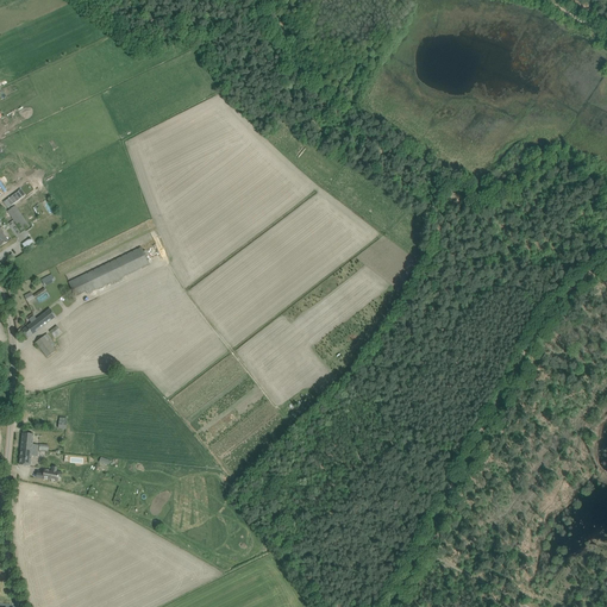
[(27,185),(37,201),(49,195),(41,179),(27,185)]
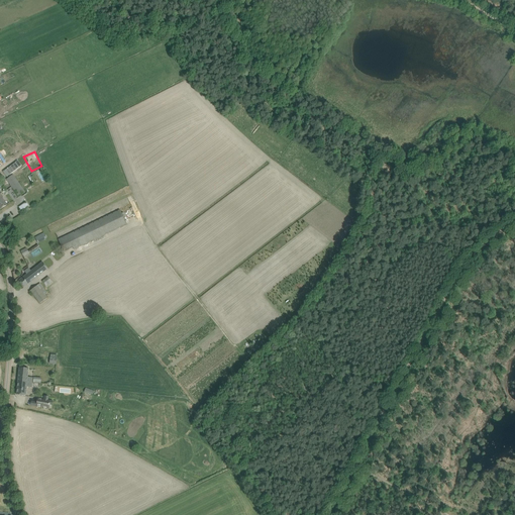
[(5,175),(19,164),(16,159),(1,170),(5,175)]
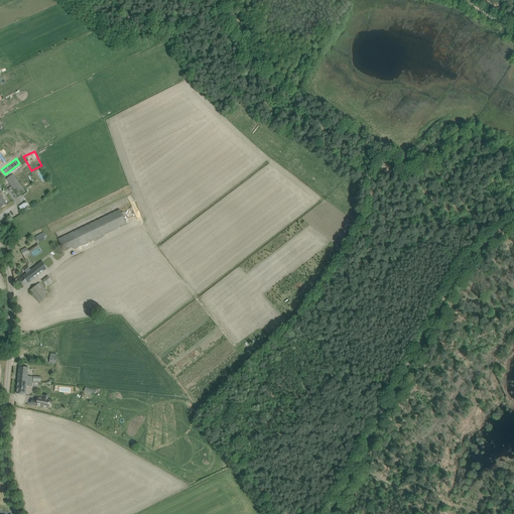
[(11,172),(5,177),(16,195),(23,189),(11,172)]
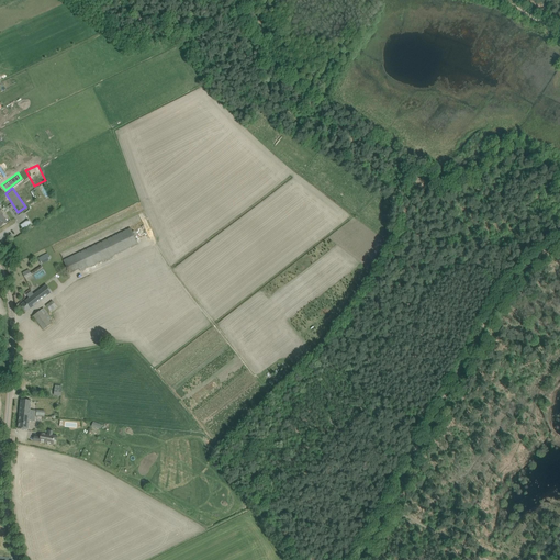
[(133,236),(130,230),(127,226),(60,258),(64,265),(65,267),(67,271),(77,267),(78,269),(84,267),(129,245),(135,242),(133,236)]
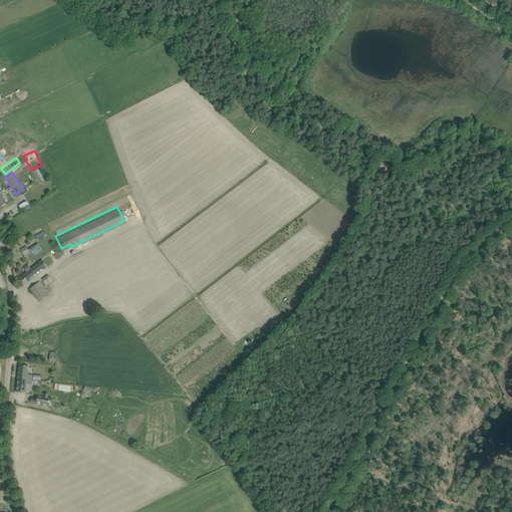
[(41,229),(32,234),(36,240),(44,235),(41,229)]
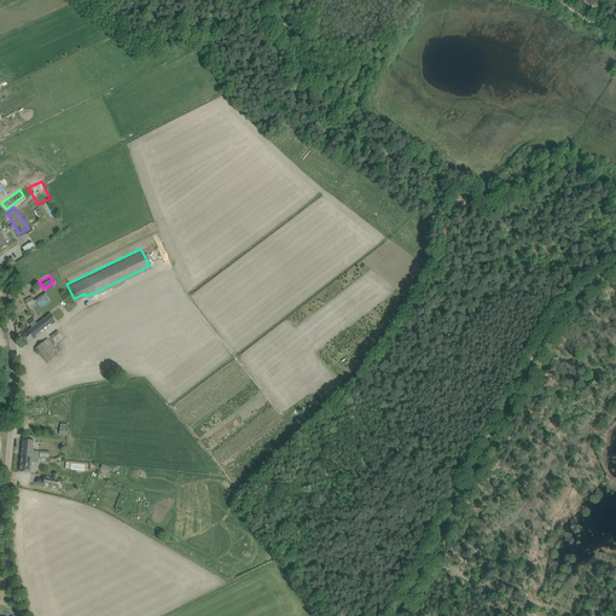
[(27,341),(54,319),(48,312),(35,321),(32,318),(27,323),(29,326),(21,333),(27,341)]
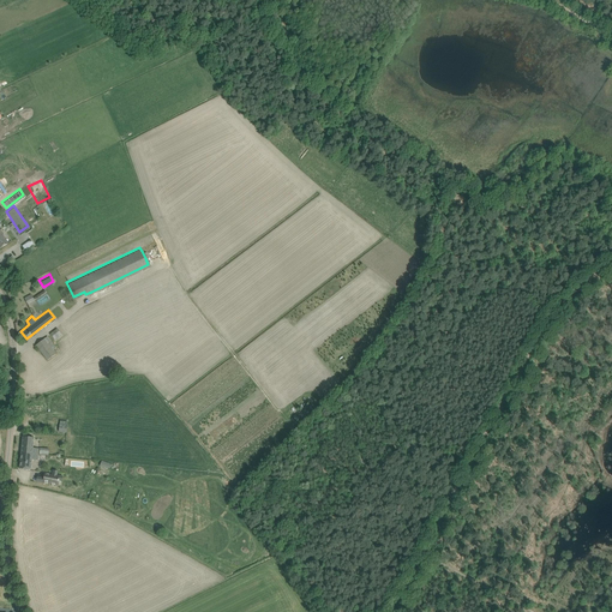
[(60,334),(59,331),(55,327),(48,333),(53,339),(60,334)]
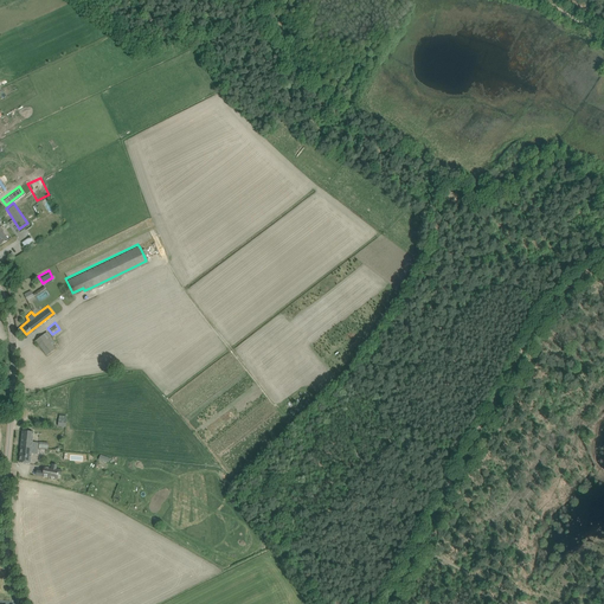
[(44,331),(33,339),(45,353),(50,349),(52,347),(50,344),(52,341),(49,336),(47,335),(44,331)]
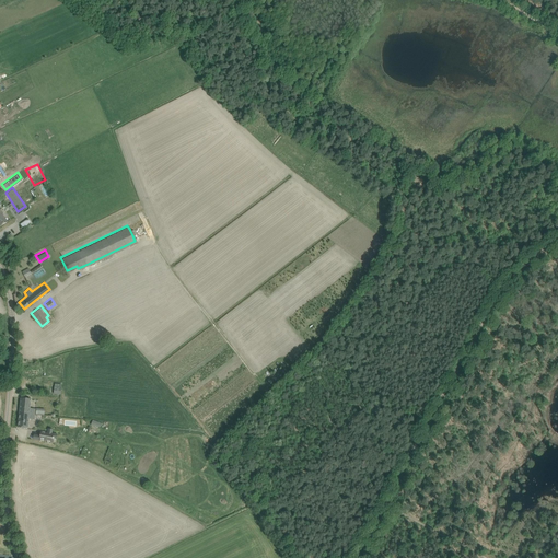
[(19,396),(18,411),(33,413),(33,407),(27,406),(28,397),(19,396)]
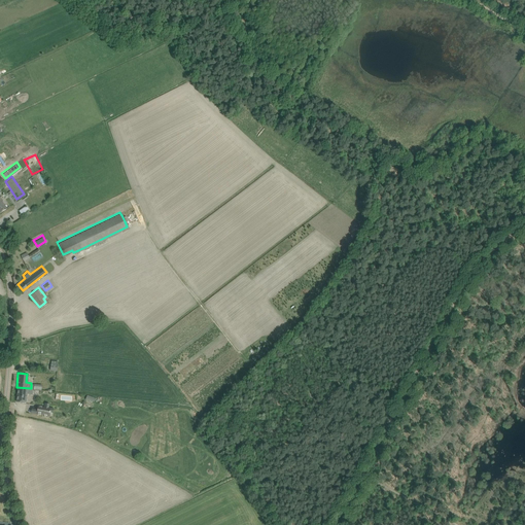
[(30,393),(31,388),(16,387),(14,400),(24,401),(25,392),(30,393)]
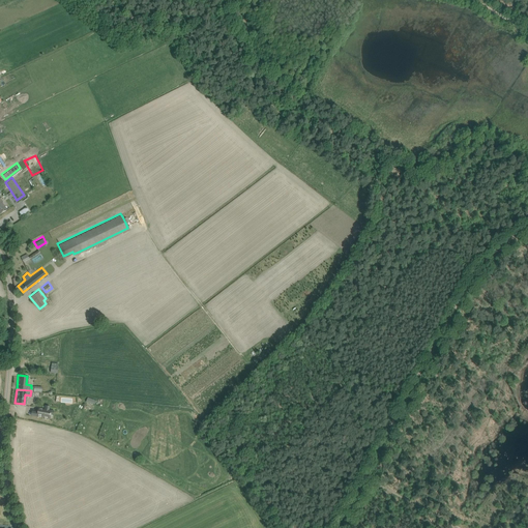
[(36,410),(35,414),(48,417),(49,415),(49,413),(49,412),(48,412),(47,412),(44,412),(45,408),(42,408),(36,406),(36,410)]
